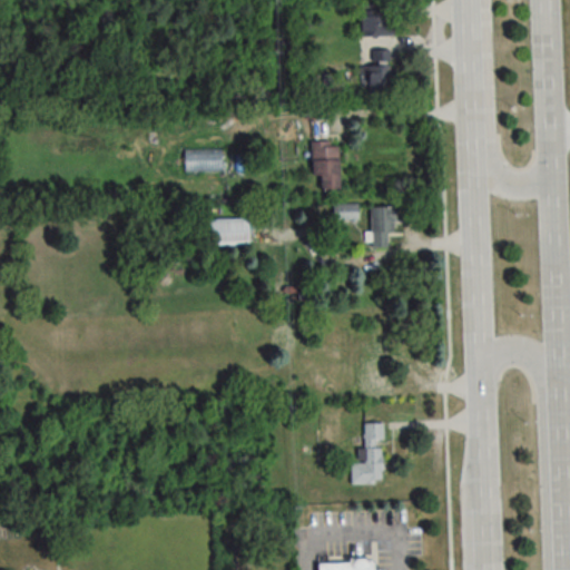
[(392,36),(392,11),(360,11),(360,36),(392,36)]
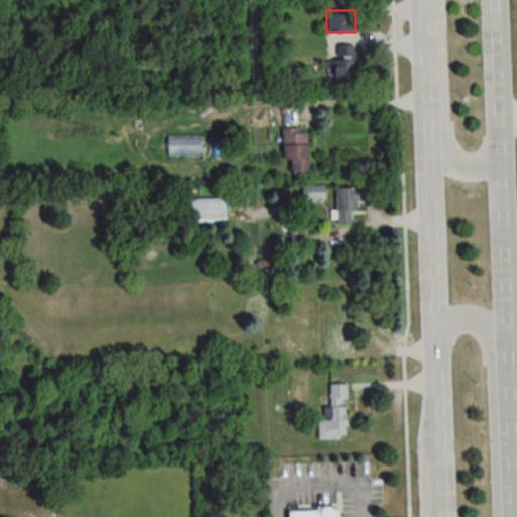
[(339,59),(324,71),(337,89),(353,77),(339,59)]
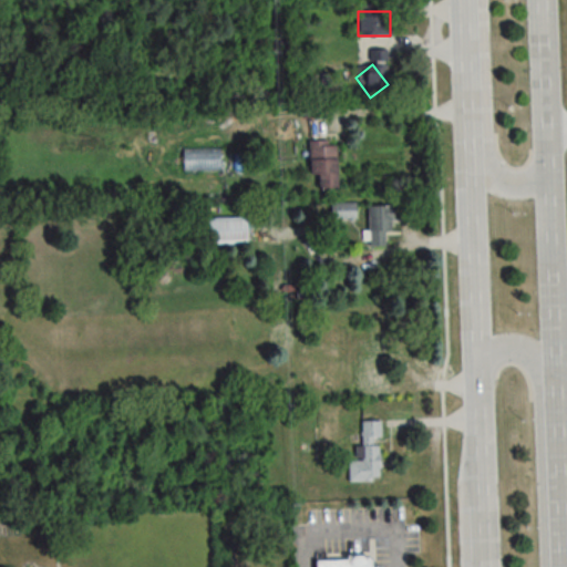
[(336,187),(336,141),(309,141),(309,174),(320,174),(320,187),(336,187)]
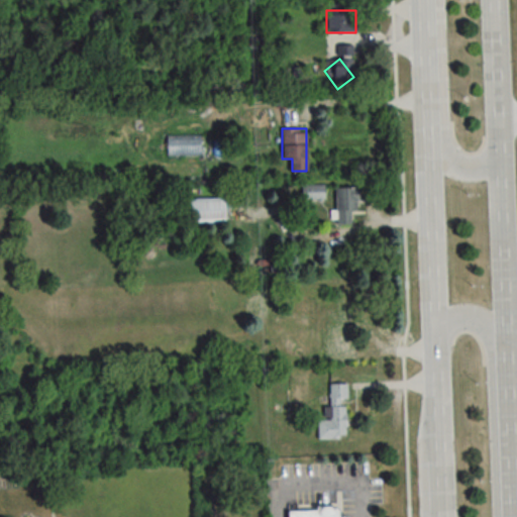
[(166,157),(200,157),(200,135),(166,135),(166,157)]
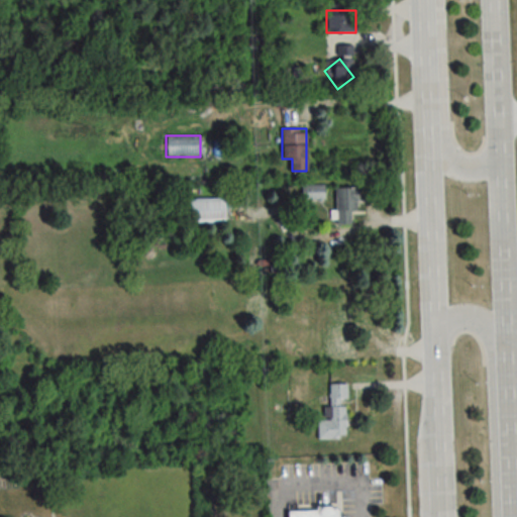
[(323,186),(301,186),(301,200),(323,200),(323,186)]
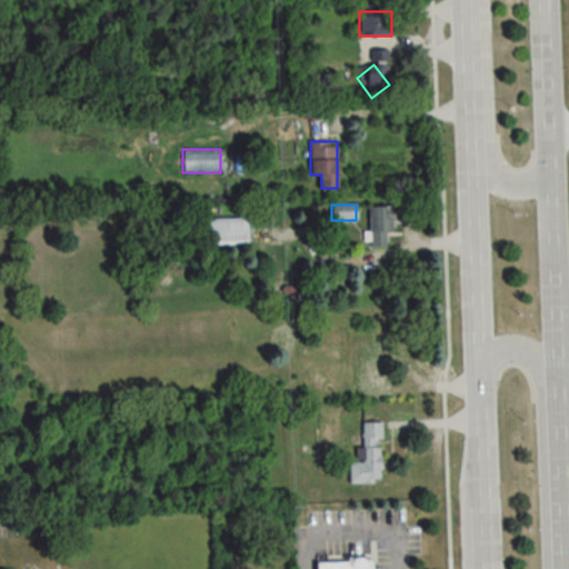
[(392,233),(392,207),(370,207),(370,248),(386,248),(386,233),(392,233)]
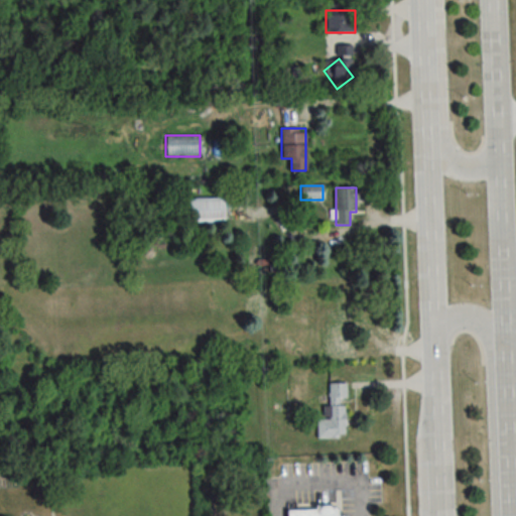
[(223,222),(223,199),(185,199),(186,222),(223,222)]
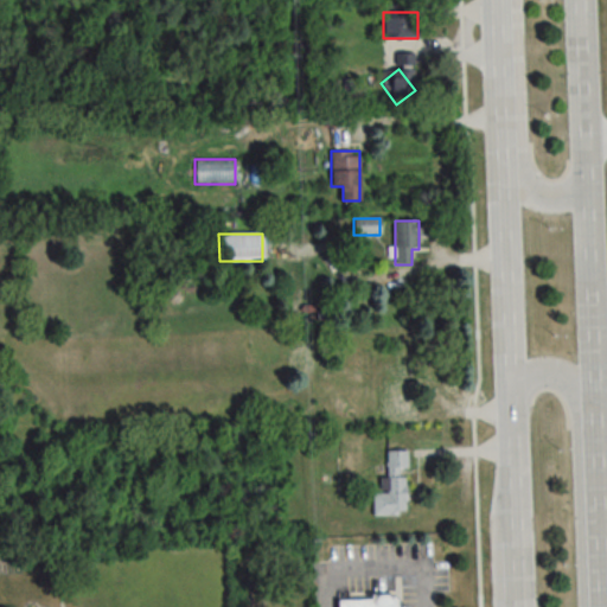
[(372,516),(407,516),(407,451),(385,451),(385,493),(372,493),(372,516)]
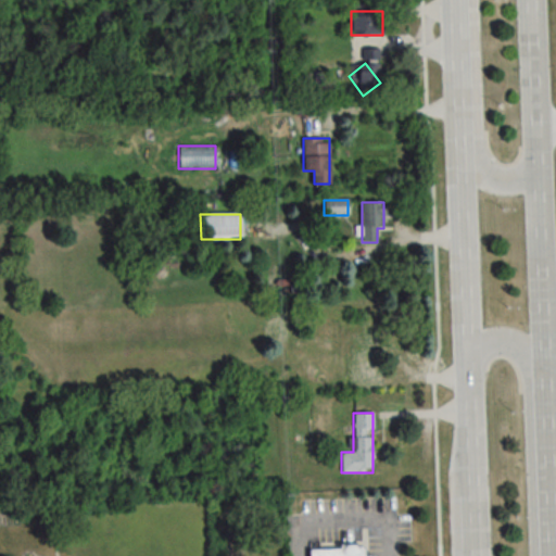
[(308,555),(366,555),(366,545),(310,547),(308,555)]
